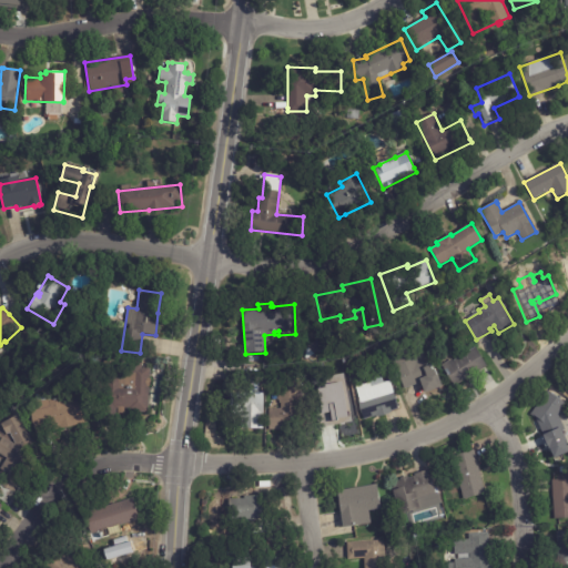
[(485,367),(454,387),(440,366),(452,359),(453,362),(475,347),(487,366),(485,367)]
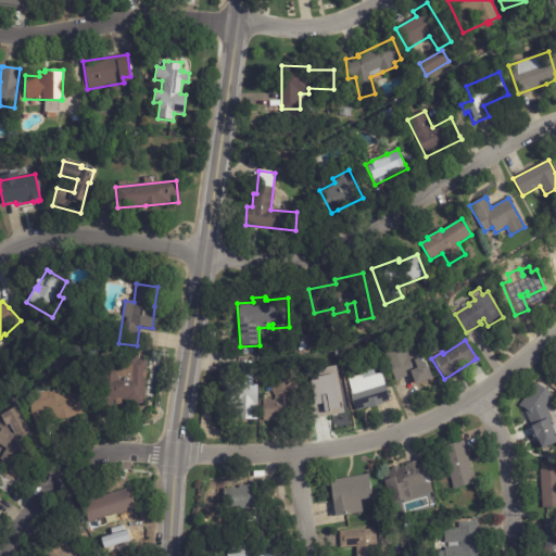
[(416,386),(412,375),(395,381),(384,354),(405,345),(408,354),(413,352),(416,361),(421,358),(422,363),(425,362),(432,379),(416,386)]
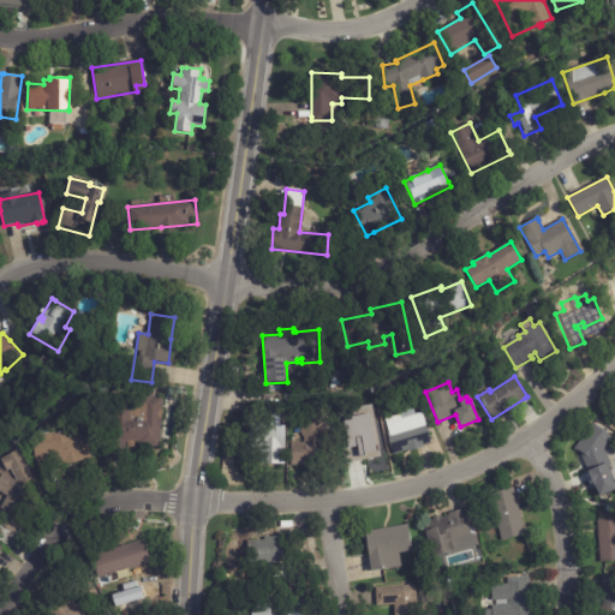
[(153,392),(154,392),(154,399),(162,399),(162,410),(162,419),(161,419),(161,447),(135,446),(135,448),(115,448),(117,410),(130,411),(137,407),(138,392),(153,392)]
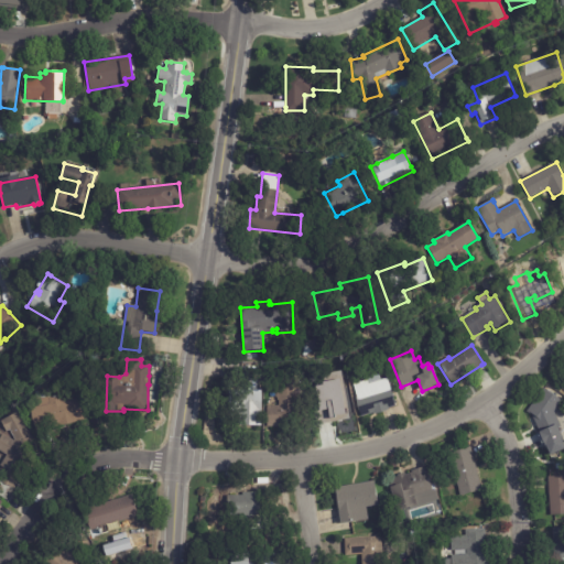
[(332,364),(340,361),(343,370),(334,372),(332,364)]
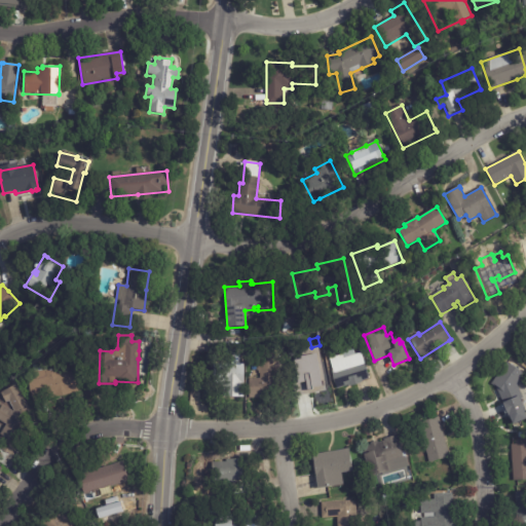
[(218,385),(214,385),(214,365),(231,364),(231,355),(224,357),(224,343),(239,342),(240,365),(243,365),(245,398),(222,399),(222,385),(218,385)]
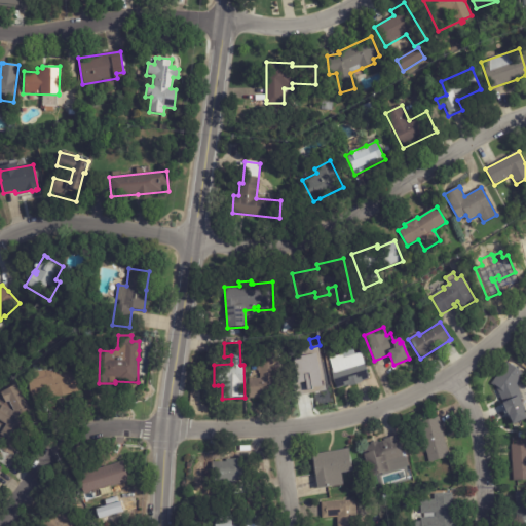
[(353,349),(355,354),(361,353),(369,380),(362,381),(362,383),(348,387),(348,385),(336,389),(331,371),(332,370),(329,359),(342,354),(341,352),(353,349)]
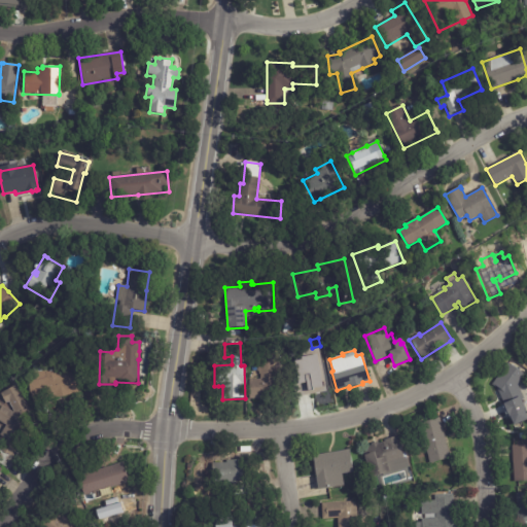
[(78,352),(81,367),(73,370),(70,354),(78,352)]
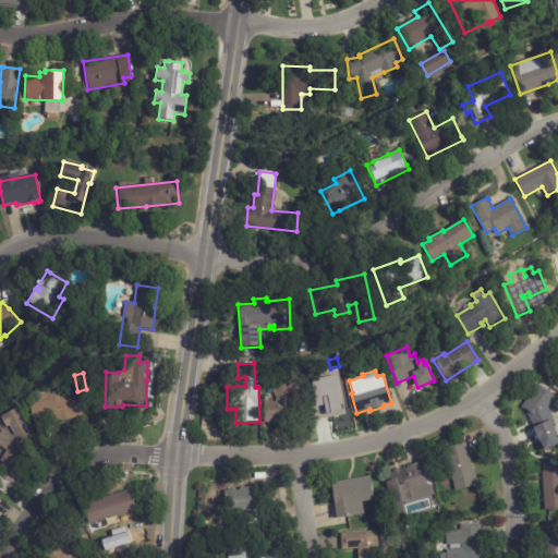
[(296,407),(298,422),(265,423),(265,402),(274,401),(273,376),(295,375),(296,407)]
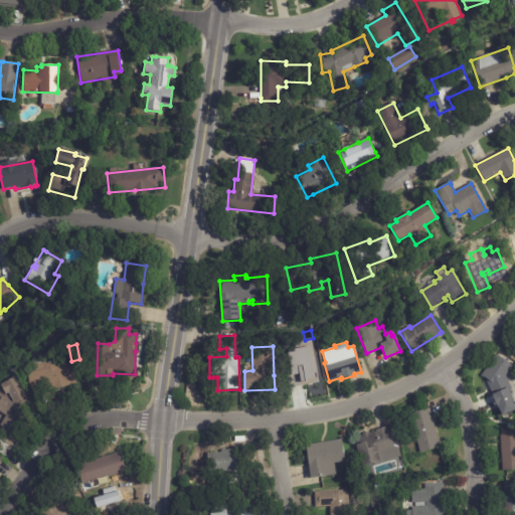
[(507,378),(514,401),(498,408),(487,380),(481,376),(497,355),(513,367),(506,377),(507,378)]
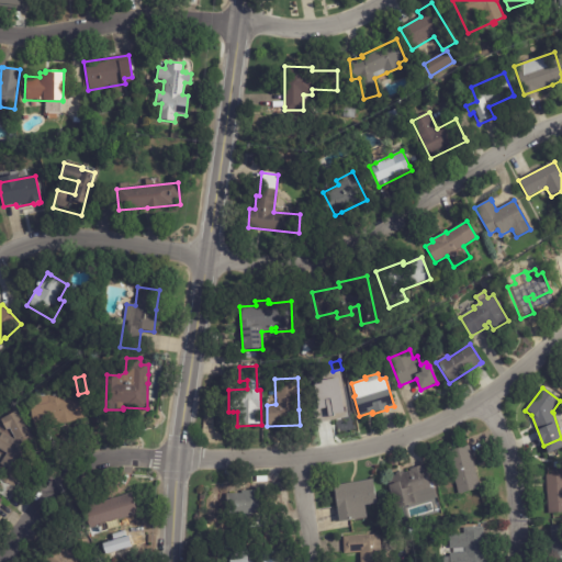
[(348,409),(349,416),(330,418),(332,425),(314,427),(310,396),(346,391),(348,409)]
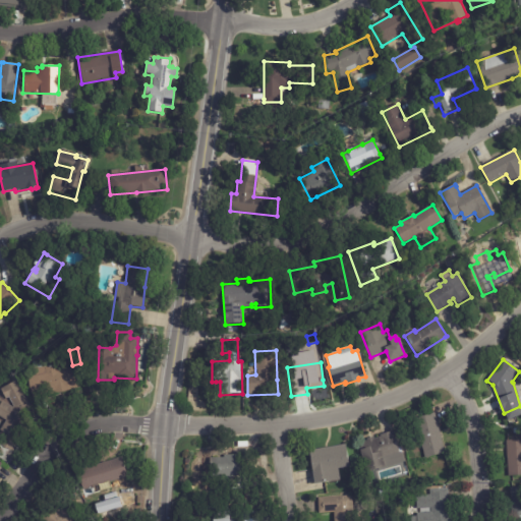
[(78,378),(80,386),(57,392),(58,395),(46,398),(45,395),(31,398),(24,371),(56,363),(58,370),(75,365),(78,378)]
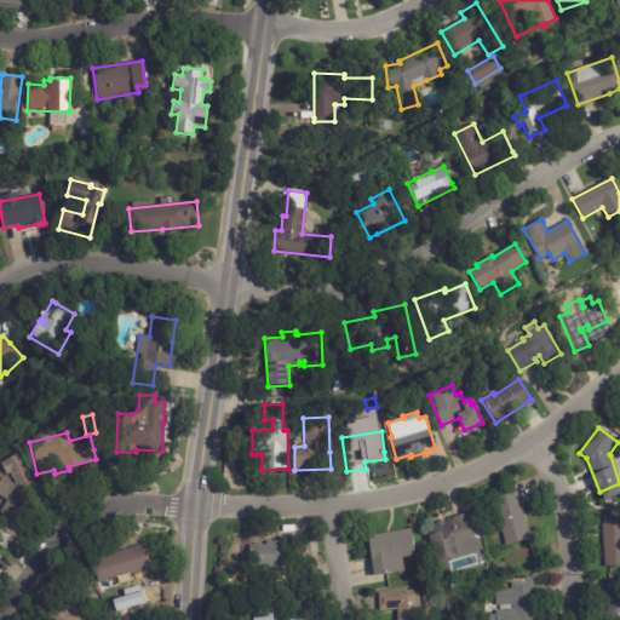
[(32,507),(15,537),(12,535),(5,546),(0,543),(0,521),(5,514),(0,511),(6,499),(0,494),(0,476),(1,475),(16,484),(10,471),(5,472),(0,463),(0,460),(18,452),(41,493),(32,507)]
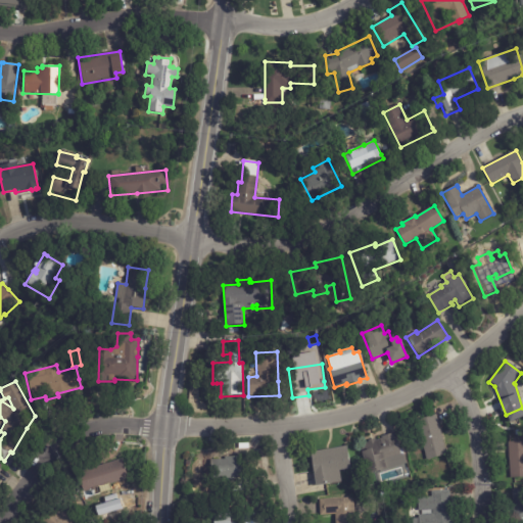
[(440,426),(446,453),(425,458),(416,419),(437,414),(440,426)]
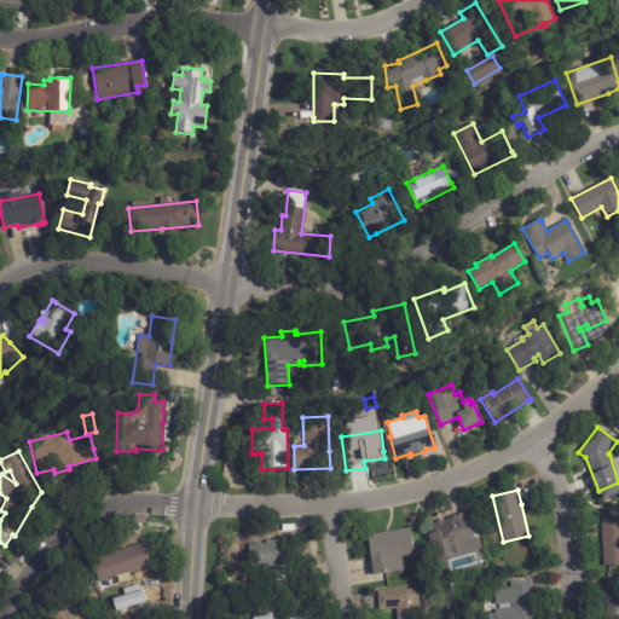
[(435,560),(428,536),(431,536),(428,527),(437,525),(437,522),(444,520),(445,522),(452,521),(452,519),(468,514),(469,518),(478,515),(484,537),(476,539),(478,543),(467,545),(468,553),(458,555),(457,554),(435,560)]
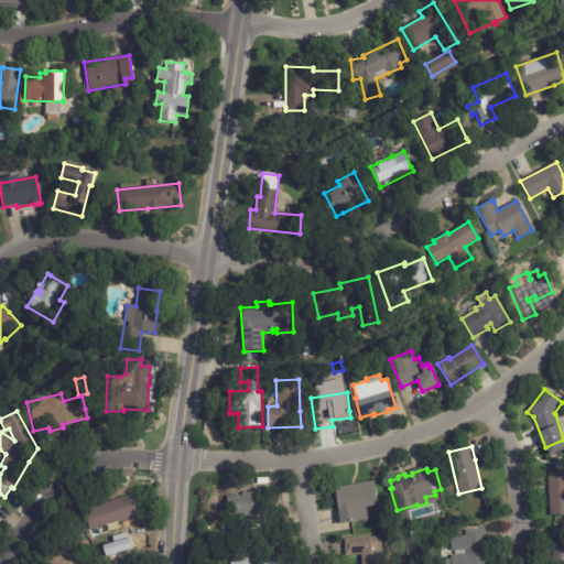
[(563,514),(550,516),(548,477),(563,476),(563,514)]
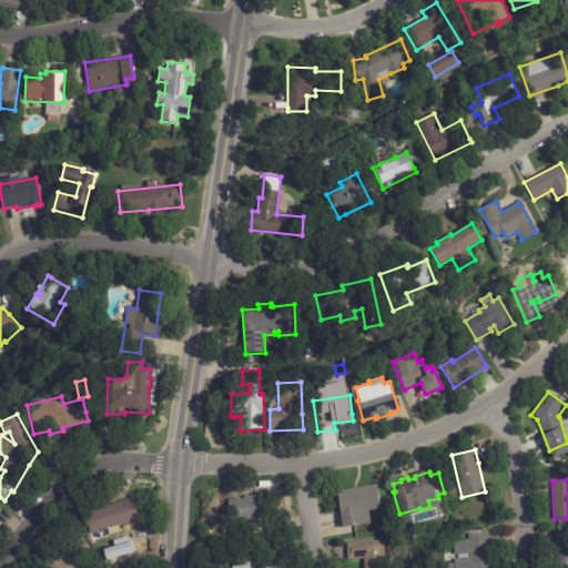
[(354,526),(344,527),(337,493),(377,485),(382,508),(365,511),(367,523),(354,526)]
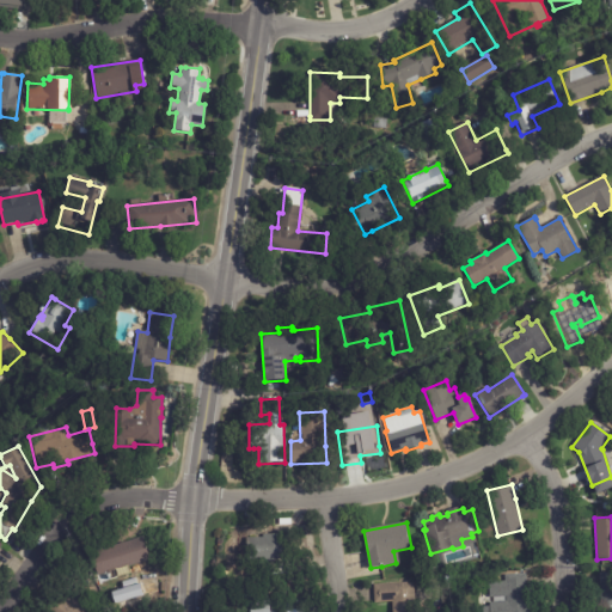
[(285,557),(286,571),(271,571),(270,557),(250,558),(249,533),(285,532),(285,557)]
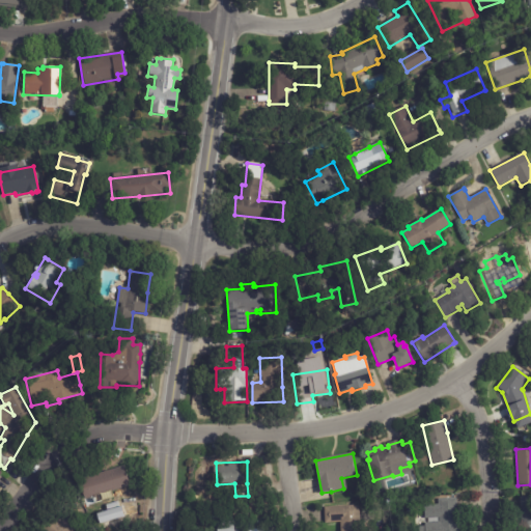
[(112,500),(86,507),(79,480),(123,467),(130,486),(111,492),(113,499),(112,500)]
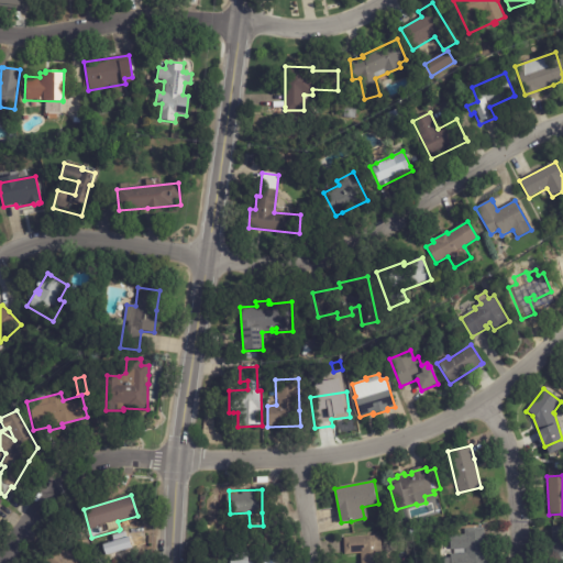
[(562,562),(553,562),(551,526),(562,525),(562,562)]
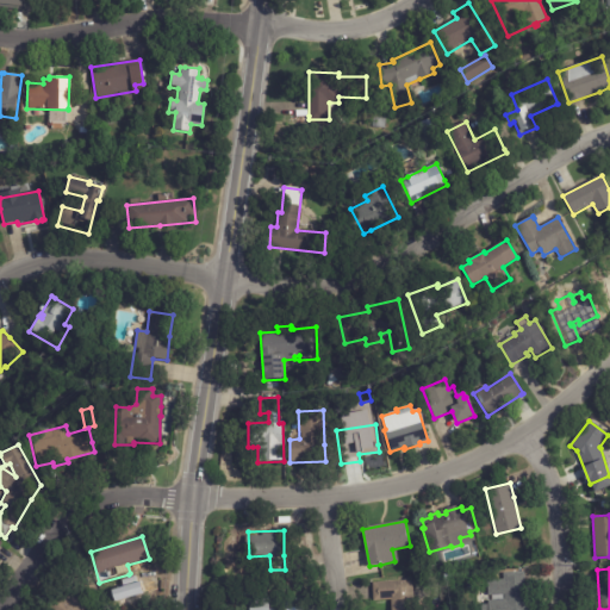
[(524,576),(526,597),(528,597),(528,609),(487,609),(487,599),(504,598),(504,595),(487,595),(487,590),(480,591),(480,583),(487,583),(487,580),(503,579),(503,572),(524,571),(524,576)]
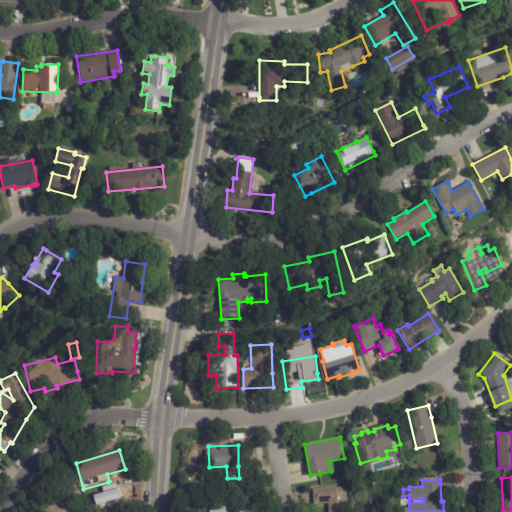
[(74,508),(70,511),(40,511),(37,509),(50,496),(55,501),(68,487),(82,501),(74,508)]
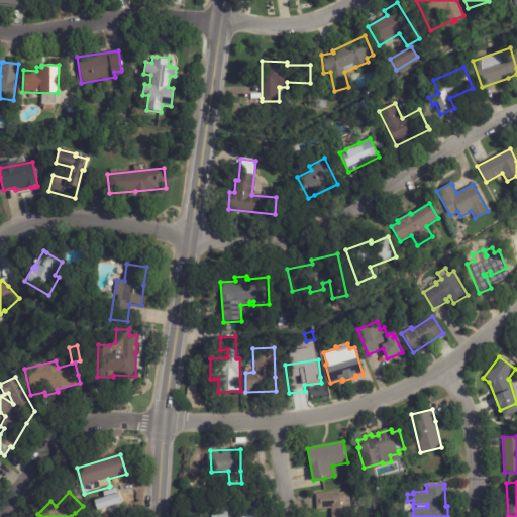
[(349,499),(349,516),(331,516),(331,508),(316,509),(315,494),(348,492),(349,499)]
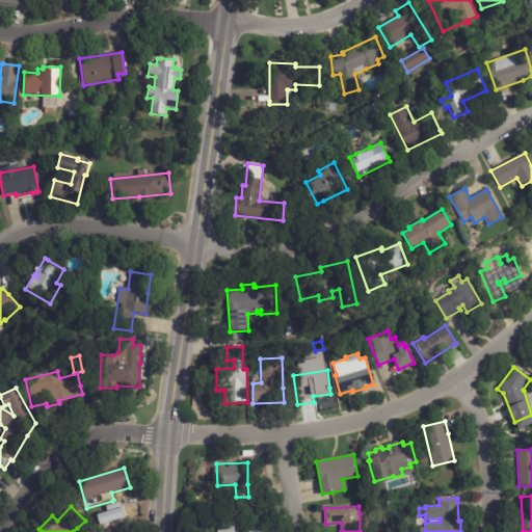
[(264,531),(265,529),(235,531),(234,522),(216,523),(216,531),(264,531)]
